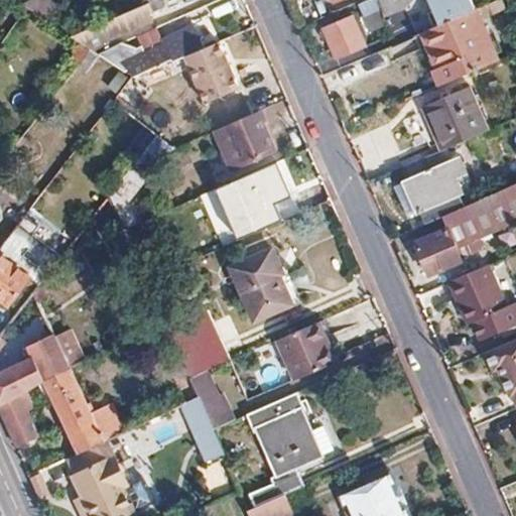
[(38,0),(32,10),(46,21),(56,7),(45,0),(38,0)]
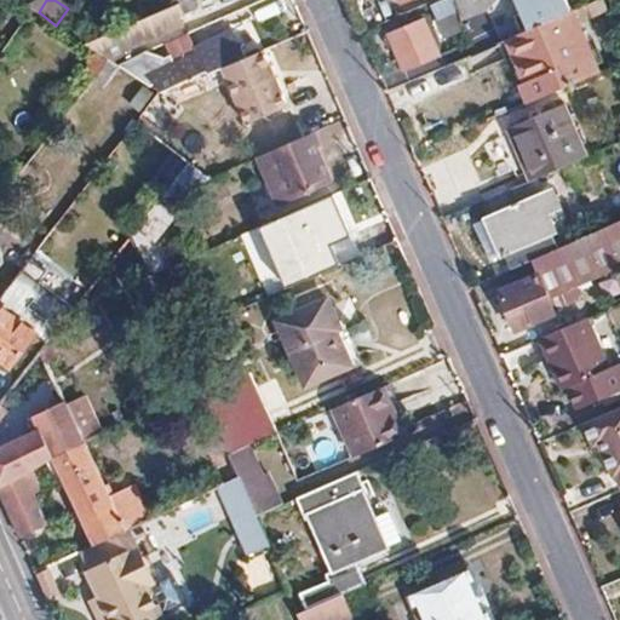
[(193,0),(188,0),(185,1),(177,5),(173,6),(177,12),(195,5),(193,0)]
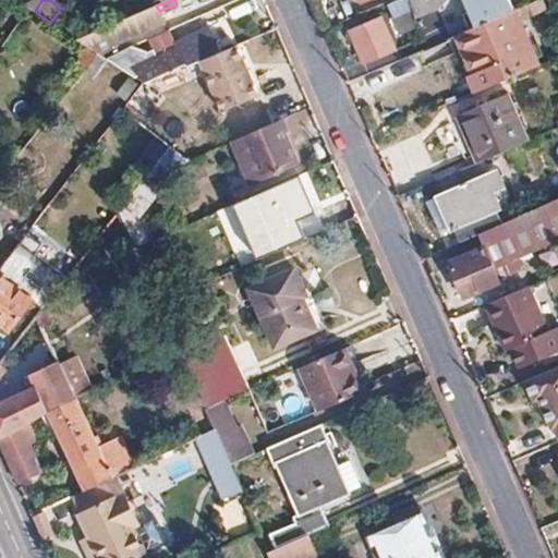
[(420,27),(407,0),(395,0),(387,3),(401,35),(420,27)]
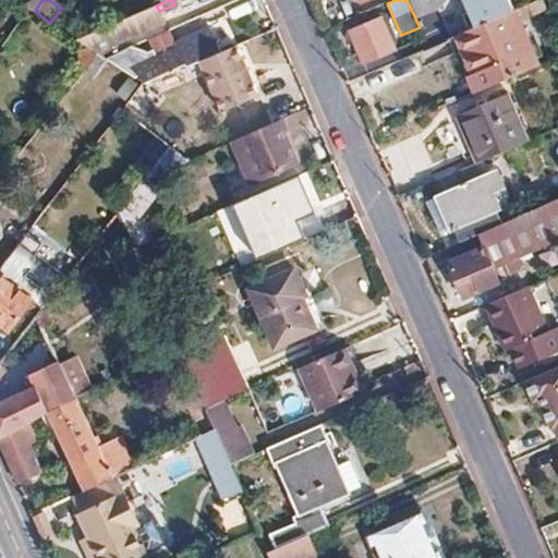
[(416,0),(423,13),(433,10),(443,0),(416,0)]
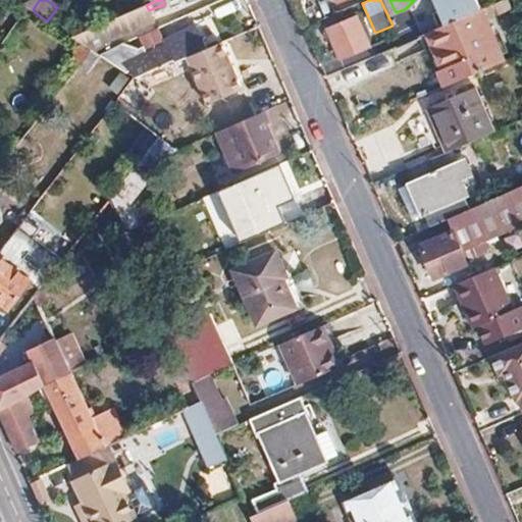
[(434,0),(446,24),(479,10),(474,0),(434,0)]
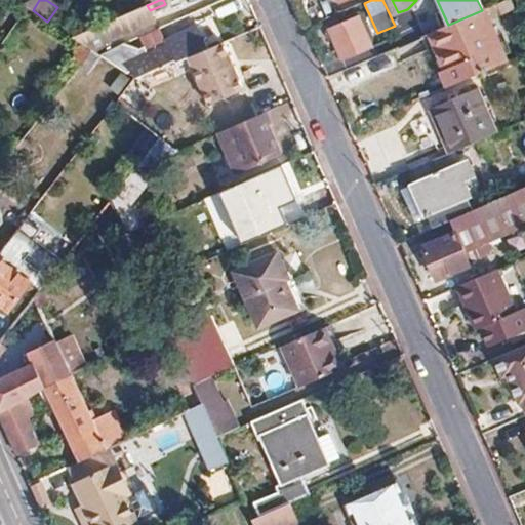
[(93,51),(96,53),(102,51),(99,45),(154,23),(150,10),(147,5),(72,37),(83,45),(92,50),(93,51)]
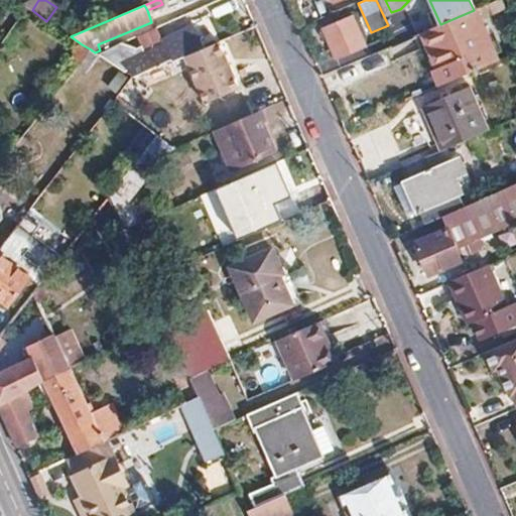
[(496,60),(474,10),(440,24),(424,31),(440,68),(436,71),(441,85),(496,60)]
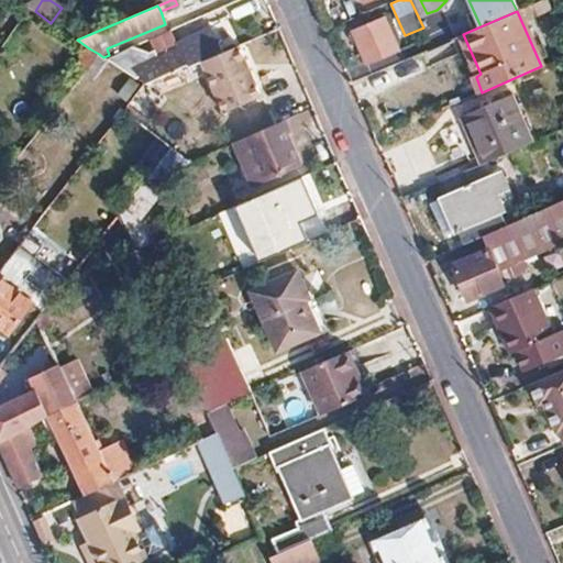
[(353,31),(366,64),(399,48),(386,17),(353,31)]
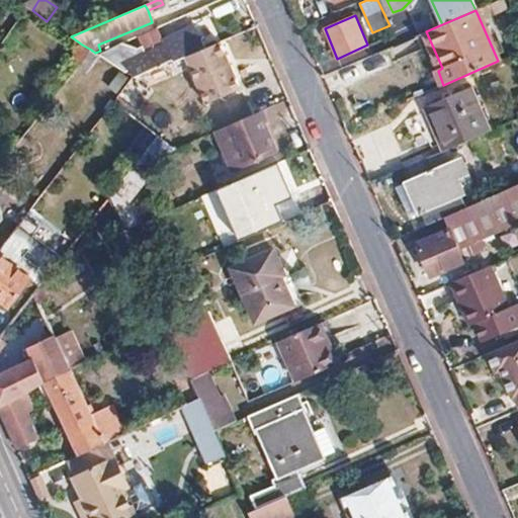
[(99,56),(137,80),(206,50),(193,24),(164,39),(165,42),(143,54),(141,49),(128,52),(118,42),(100,51),(95,53),(99,56)]
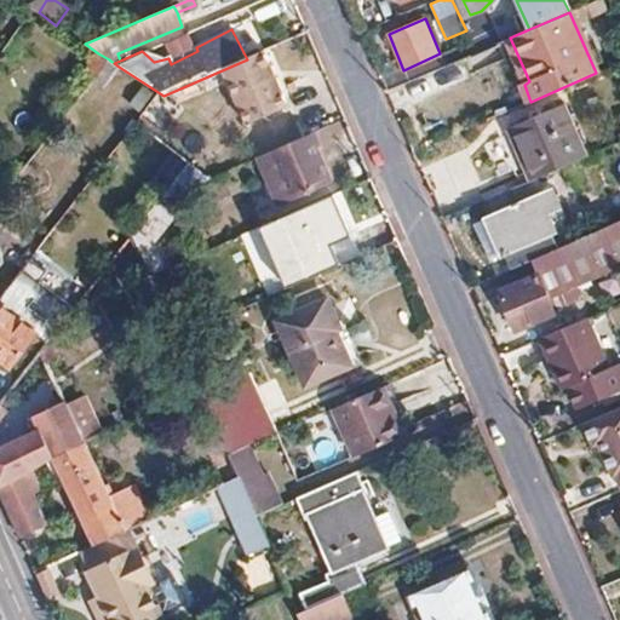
[(291,113),(264,51),(247,59),(164,96),(182,108),(188,112),(196,99),(194,98),(229,82),(244,115),(246,114),(252,128),(291,113)]
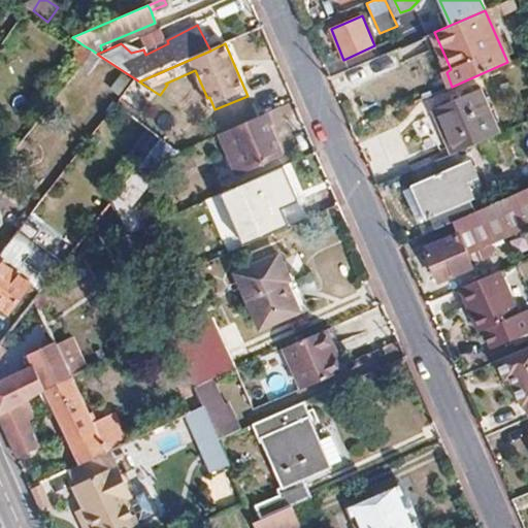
[(72,60),(80,66),(84,64),(93,51),(84,45),(72,60)]
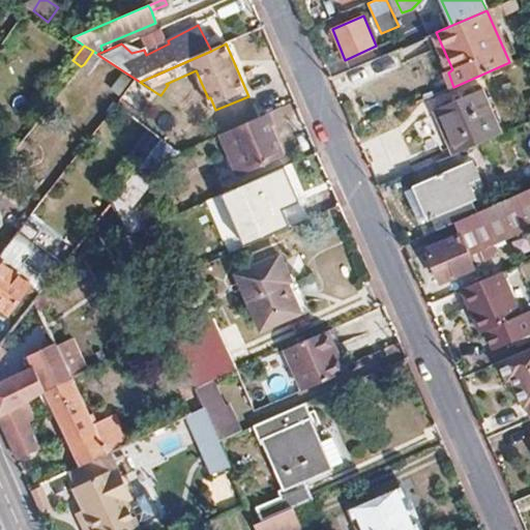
[(93,51),(84,64),(92,69),(101,57),(97,54),(94,52),(93,51)]
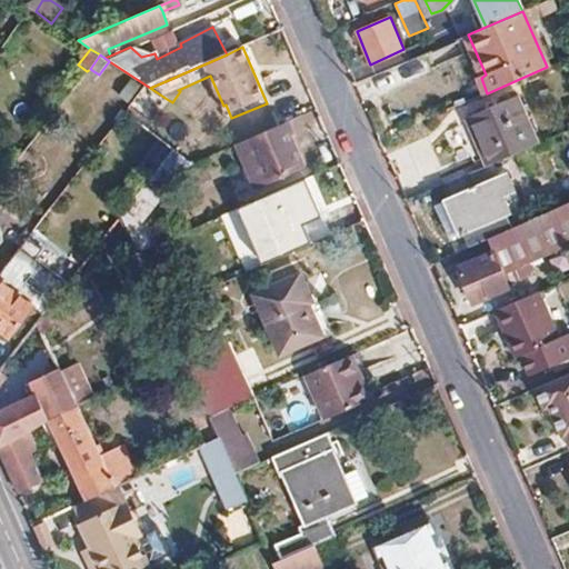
[(568,68),(568,57),(556,63),(559,72),(568,68)]
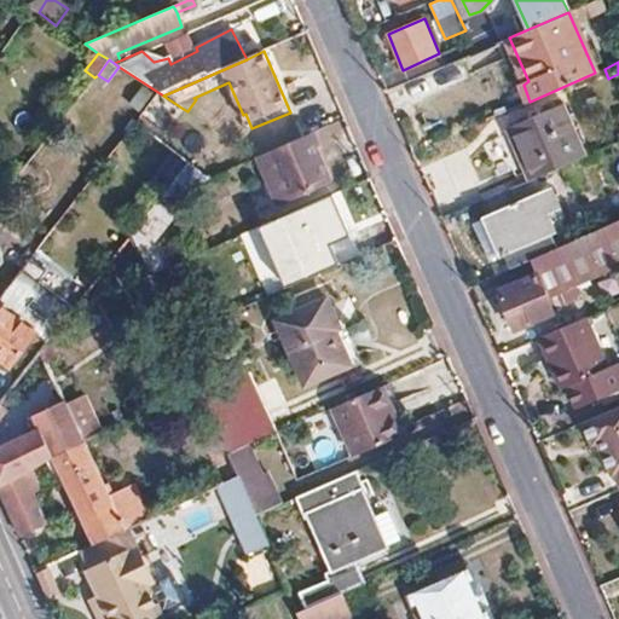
[(126,96),(146,110),(156,97),(138,81),(126,96)]
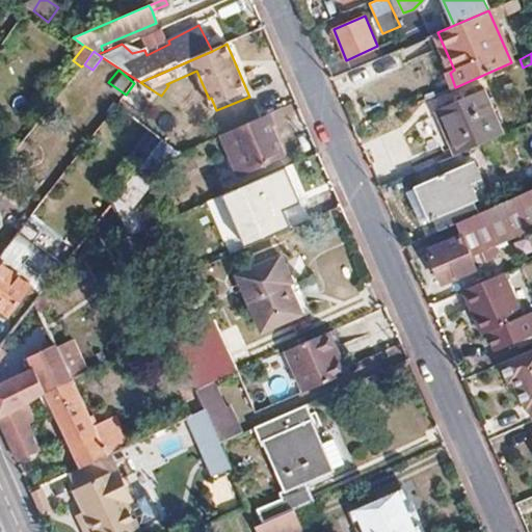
[(161,96),(185,110),(192,100),(168,85),(161,96)]
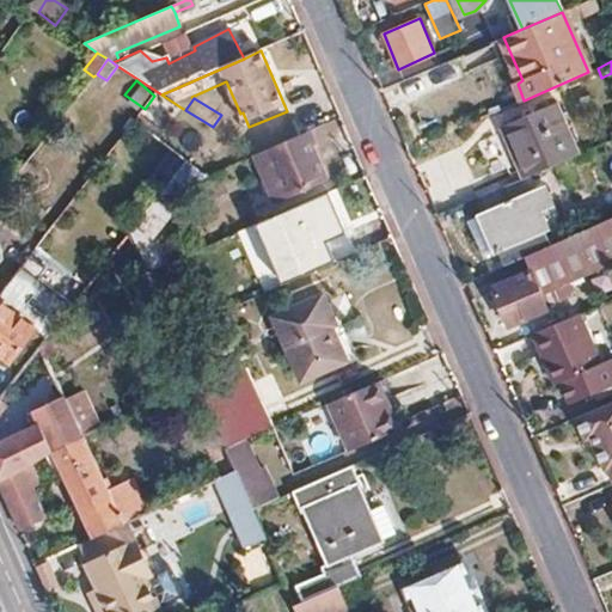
[(524,178),(530,176),(580,153),(557,101),(501,127),(524,178)]
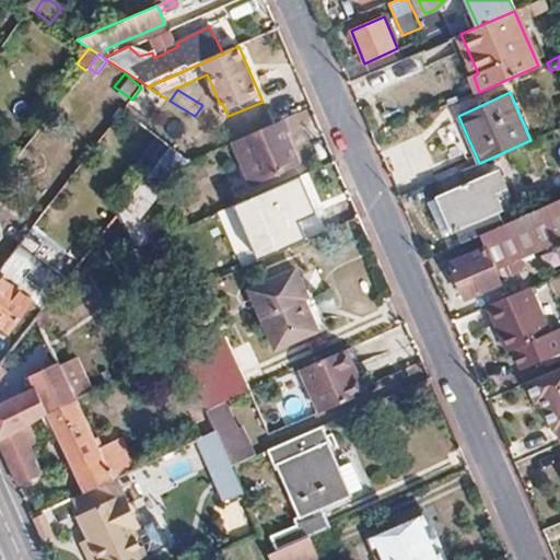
[(246,138),(264,177),(279,172),(280,173),(300,165),(282,123),(246,138)]
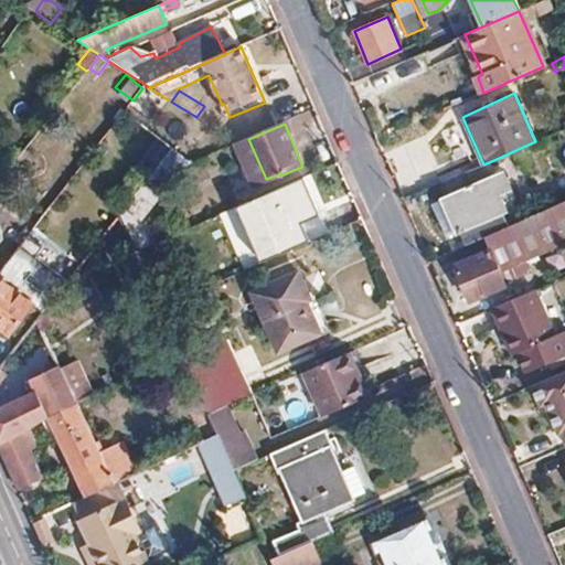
[(255,184),(266,179),(248,139),(238,144),(255,184)]
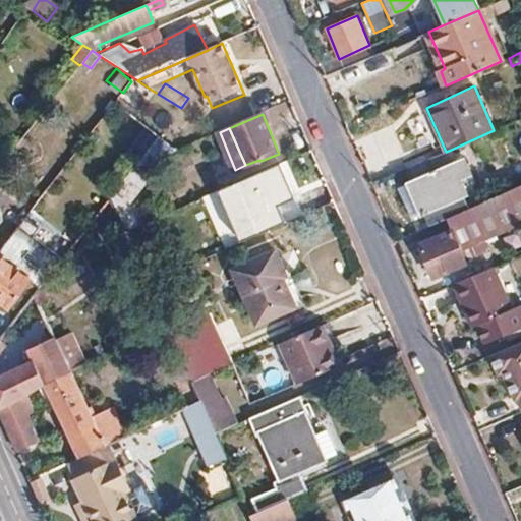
[(456,161),(451,150),(446,152),(405,170),(410,181),(425,217),(429,226),(447,219),(469,209),(464,197),(468,196),(461,180),(471,175),(464,158),(456,161)]
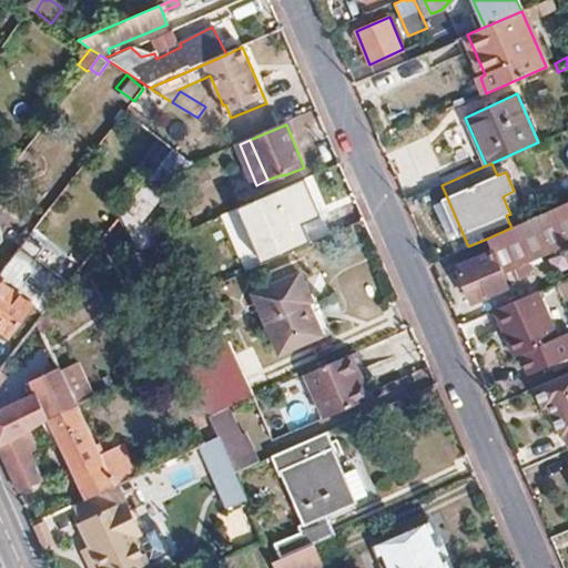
[(132,202),(149,214),(162,198),(144,185),(132,202)]
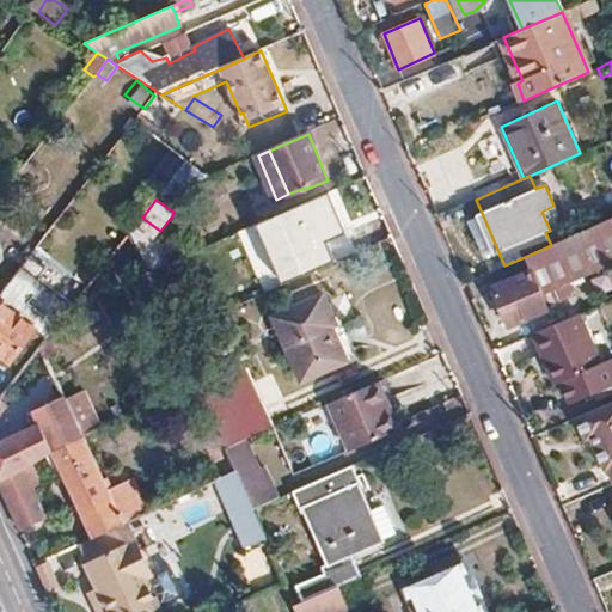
[(487,259),(500,255),(482,213),(470,218),(487,259)]
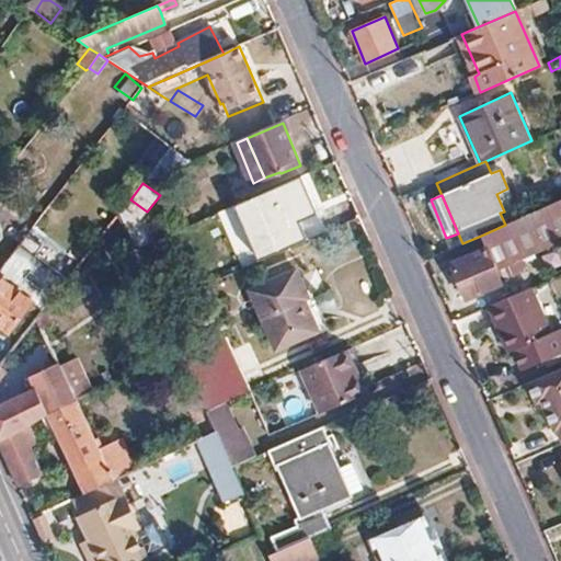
[(134,248),(149,241),(140,220),(147,212),(130,199),(118,214),(127,233),(134,248)]
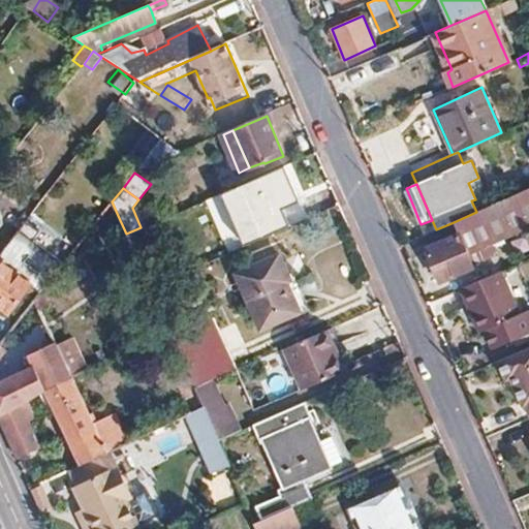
[(528,188),(476,212),(454,222),(459,234),(426,248),(441,283),(473,269),(472,268),(483,262),(496,251),(492,243),(528,227),(528,188)]
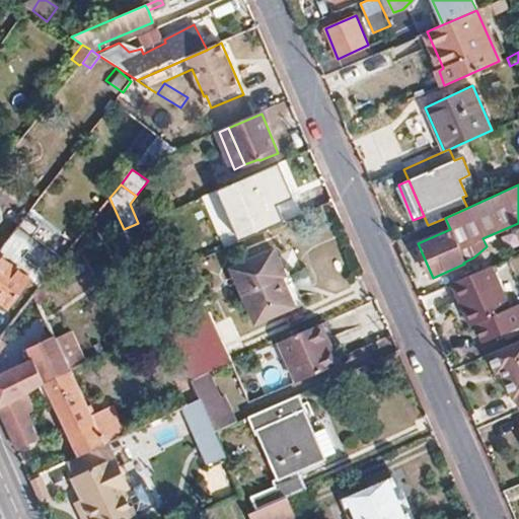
[(29,211),(20,223),(36,235),(46,224),(29,211)]
